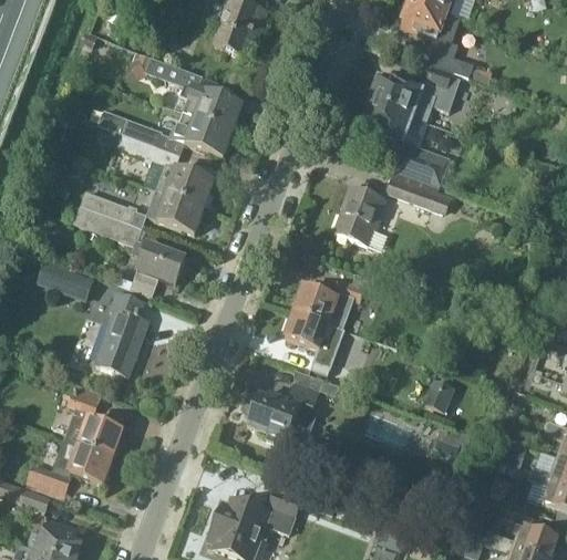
[(267,10),(240,0),(230,0),(215,43),(245,54),(255,26),(260,27),(267,10)]
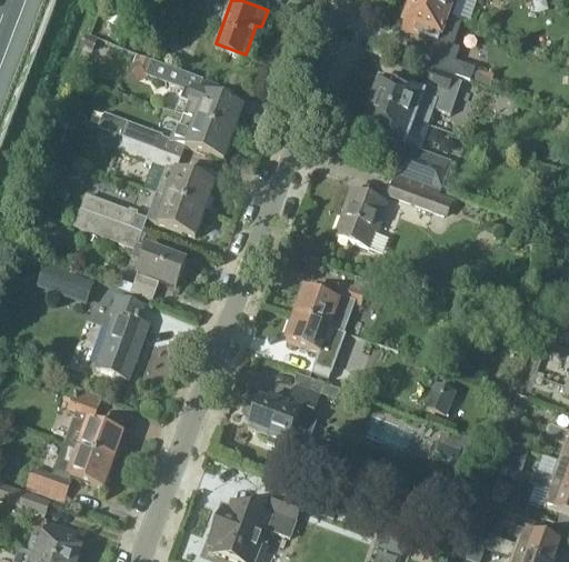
[(408,13),(405,23),(420,29),(419,30),(439,38),(435,50),(440,51),(436,63),(456,71),(489,83),(493,73),(476,67),(476,64),(455,57),(460,44),(453,42),(462,17),(452,12),(418,0),(410,0),(405,12),(408,13)]
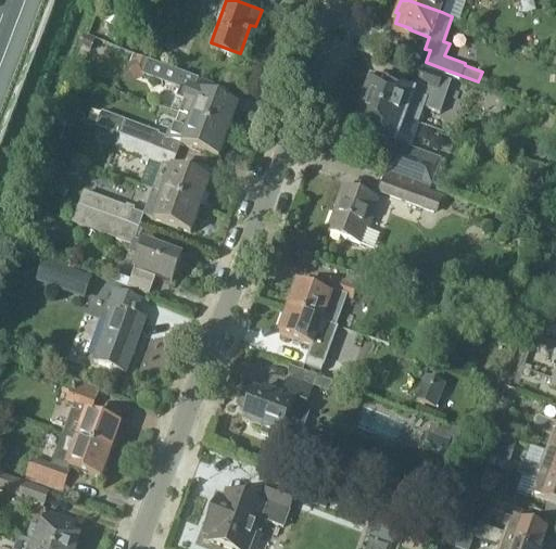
[(408,0),(442,12),(446,0),(408,0)]
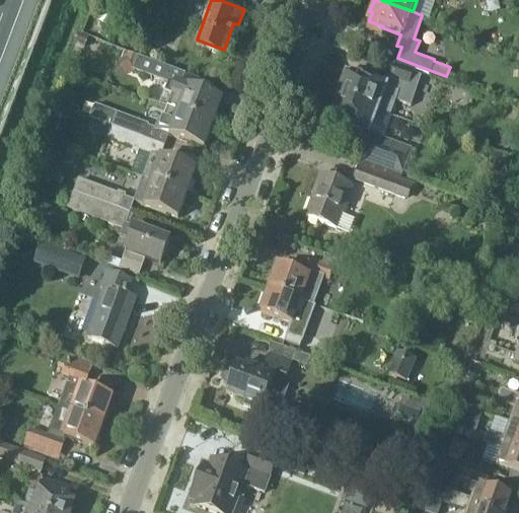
[(163,88),(171,91),(167,102),(213,119),(222,95),(181,80),(186,69),(139,52),(132,50),(117,56),(124,73),(137,67),(167,78),(163,88)]
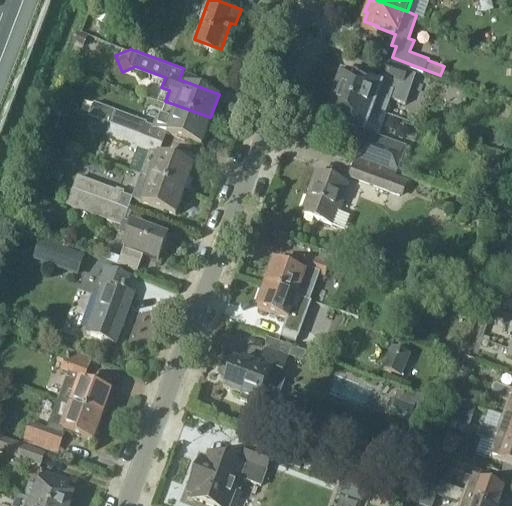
[(339,79),(335,90),(375,105),(385,109),(391,95),(405,100),(416,71),(409,68),(410,64),(392,57),(382,83),(346,69),(342,79),(339,79)]
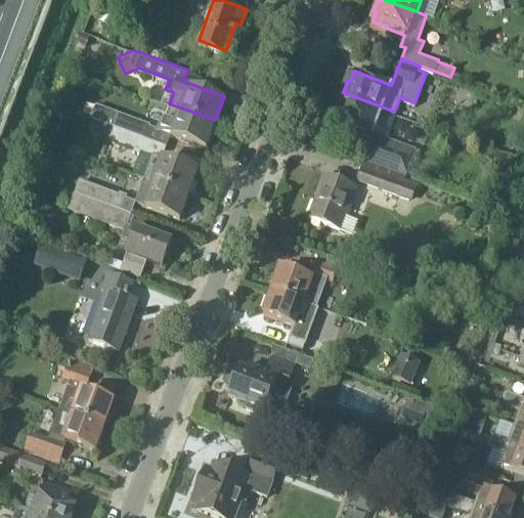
[(341,105),(337,117),(346,120),(344,126),(362,133),(373,137),(365,156),(366,157),(366,158),(406,173),(417,146),(388,135),(396,113),(394,112),(384,108),(343,92),(338,104),(341,105)]
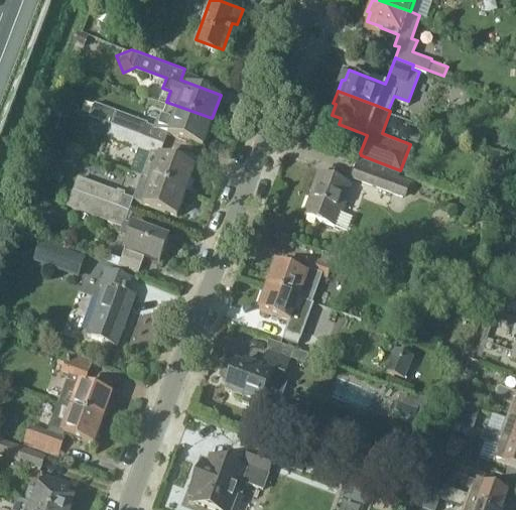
[(98,118),(112,122),(112,121),(143,133),(148,119),(95,100),(90,112),(99,115),(98,118)]
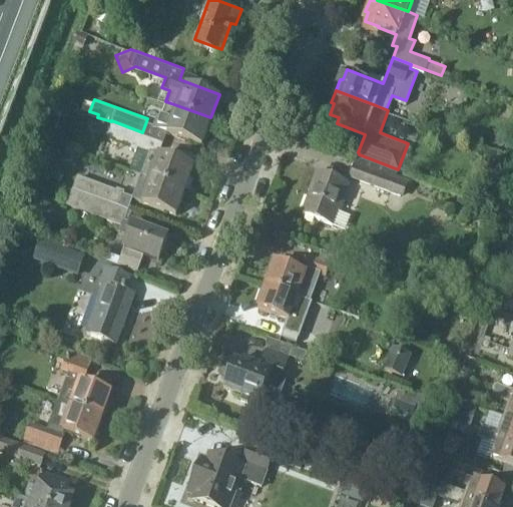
[(156,112),(152,122),(201,141),(210,117),(165,101),(160,114),(156,112)]
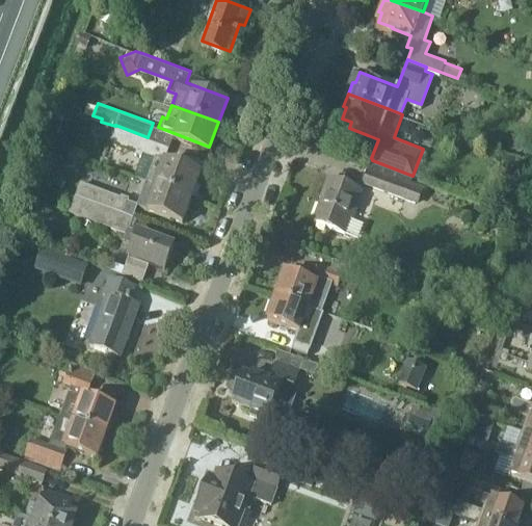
[(133,174),(147,178),(191,194),(201,169),(156,153),(155,155),(142,151),(148,137),(115,125),(115,126),(110,139),(135,148),(135,151),(141,153),(133,174)]
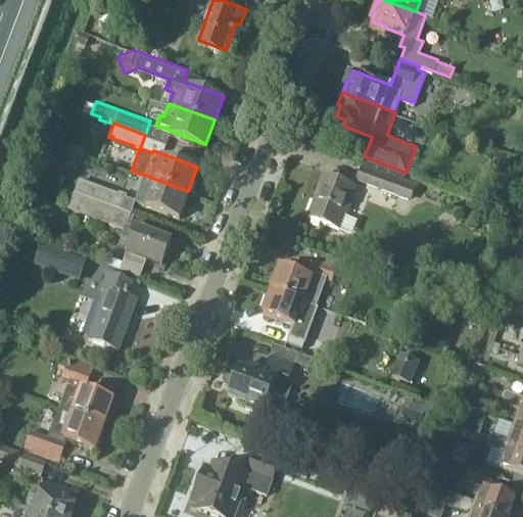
[(366,157),(359,175),(398,190),(410,195),(416,181),(405,176),(406,173),(366,157)]
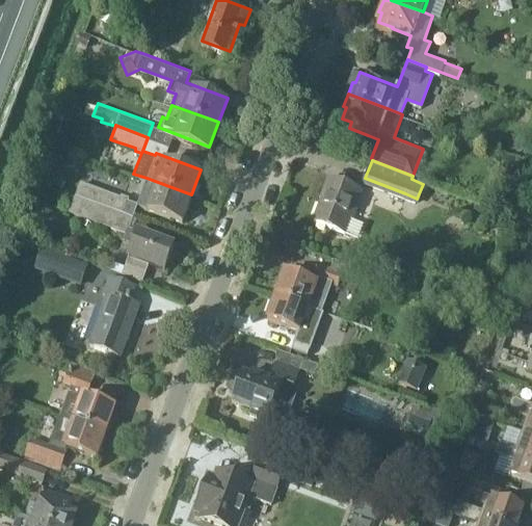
[(324,190),(326,191),(316,217),(346,229),(351,213),(355,215),(361,202),(357,200),(362,187),(330,175),(324,190)]
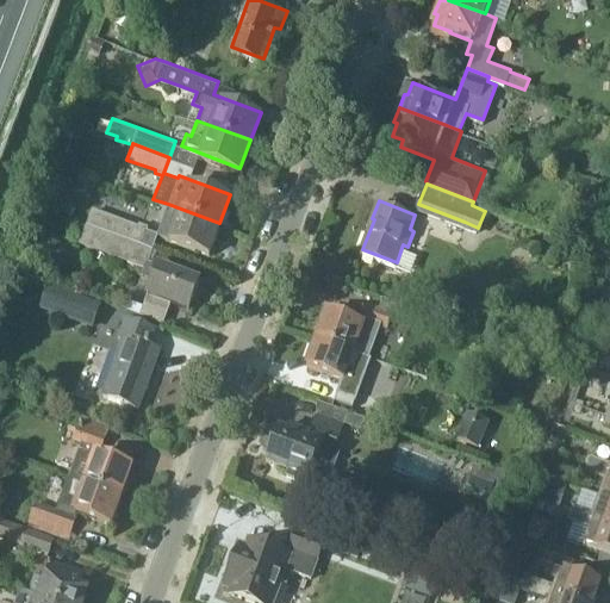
[(168,204),(162,218),(157,231),(210,252),(219,223),(168,204)]
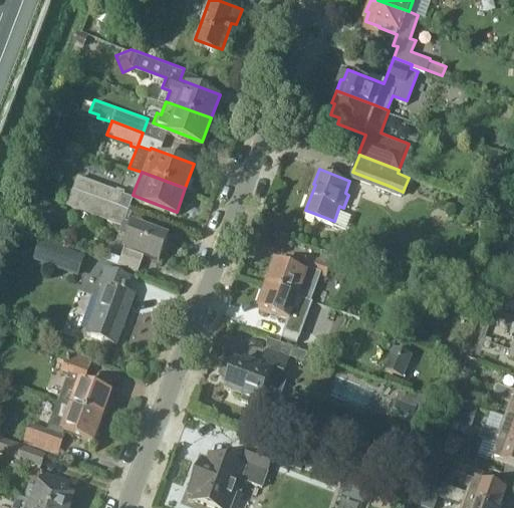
[(77,175),(73,187),(118,203),(123,189),(117,186),(116,189),(77,175)]
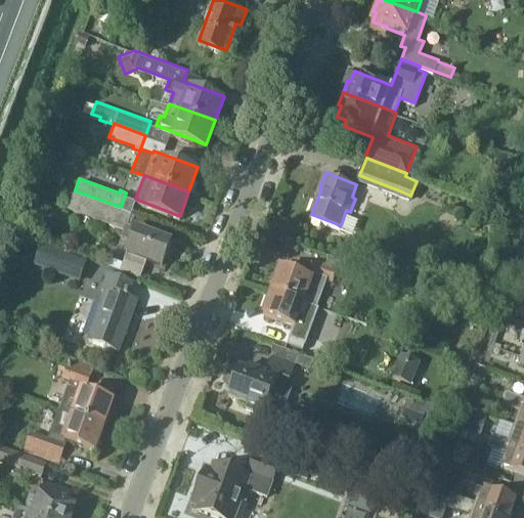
[(104,253),(102,260),(140,273),(146,257),(162,263),(171,239),(127,221),(131,211),(121,207),(75,190),(70,203),(111,217),(108,221),(124,227),(122,234),(131,238),(123,260),(104,253)]
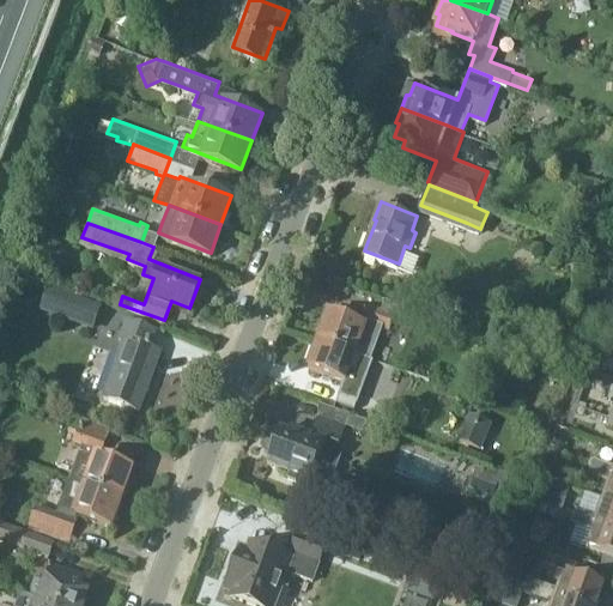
[(47,282),(38,304),(92,323),(101,302),(47,282)]
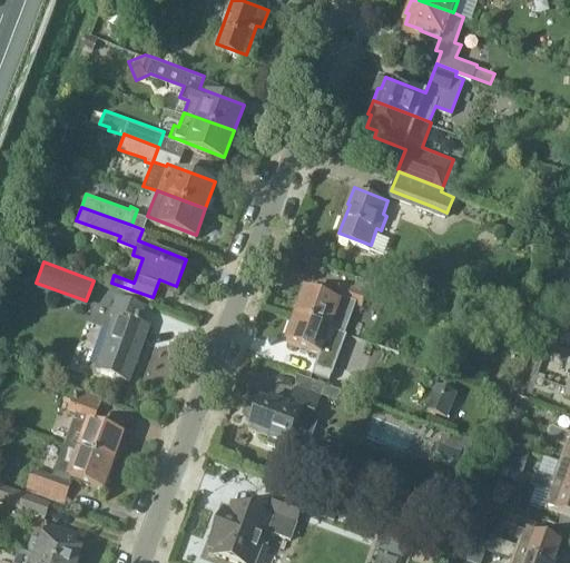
[(569,264),(567,263),(559,286),(568,289),(569,283),(569,264)]
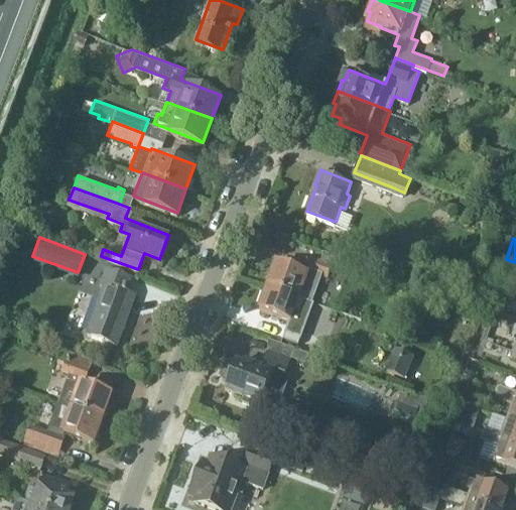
[(277,261),(269,283),(300,294),(300,295),(310,298),(320,271),(329,273),(333,262),(349,268),(351,260),(321,249),(318,257),(311,255),(307,265),(285,257),(283,263),(277,261)]
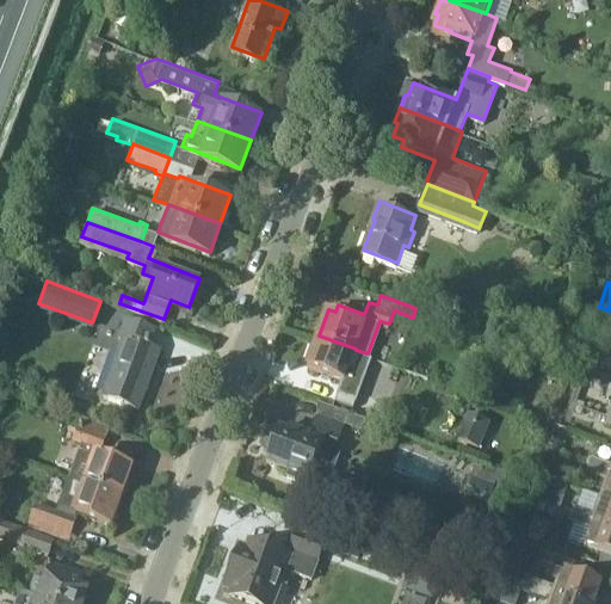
[(118,332),(124,334),(103,392),(137,405),(160,346),(148,341),(154,326),(125,315),(118,332)]
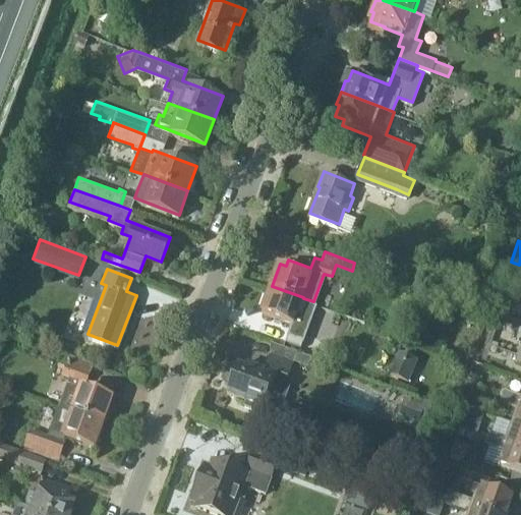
[(272,286),(264,308),(291,319),(290,324),(285,335),(284,340),(301,346),(316,302),(313,301),(303,298),(303,297),(272,286)]
